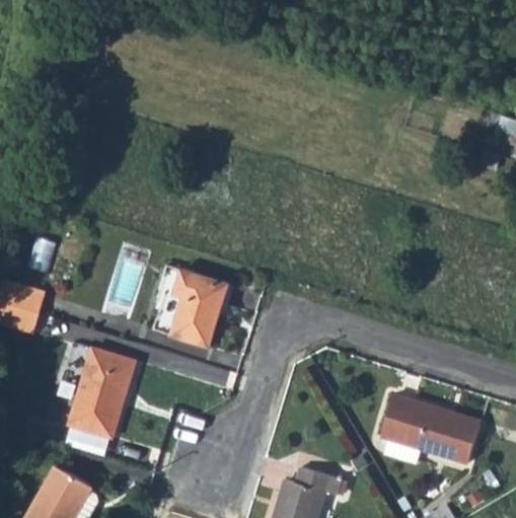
[(515,116),(489,114),(486,144),(507,145),(506,159),(515,159),(515,116)]
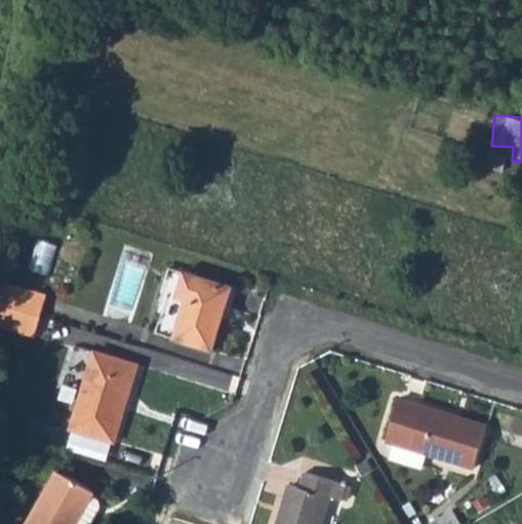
[(166,297),(155,334),(212,352),(231,288),(169,270),(161,295),(166,297)]
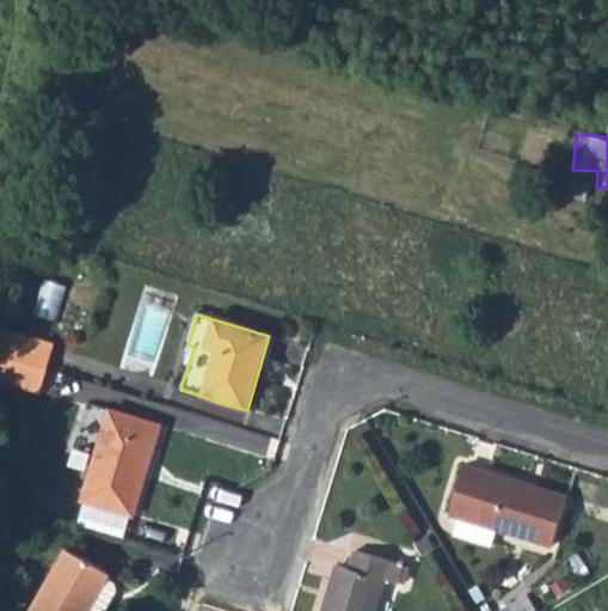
[(6,331),(0,349),(0,358),(44,370),(51,344),(6,331)]
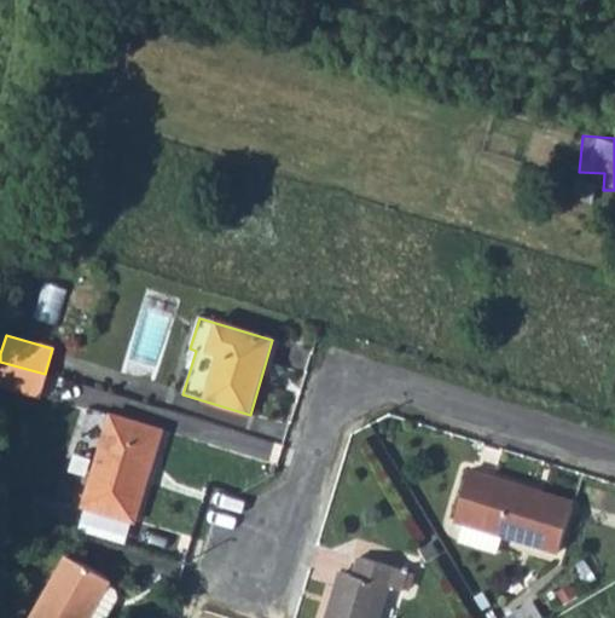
[(45,374),(0,362),(0,388),(36,399),(45,374)]
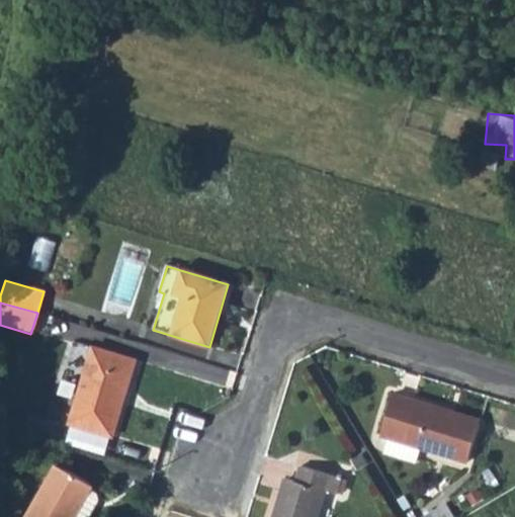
[(94,349),(70,425),(111,437),(135,361),(94,349)]
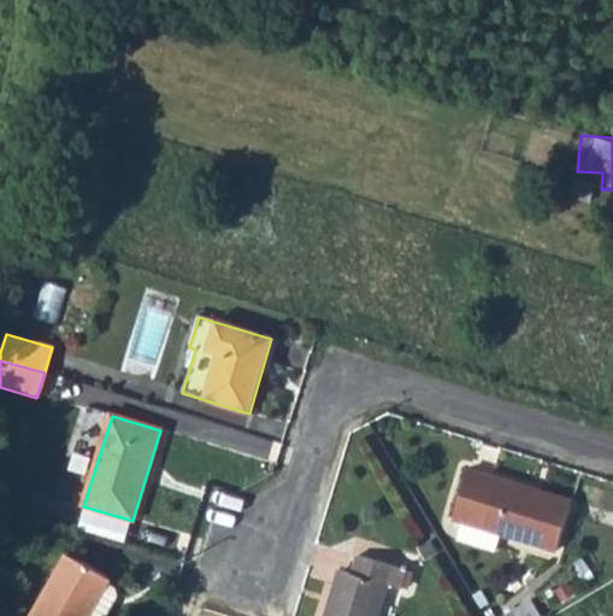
[(467,469),(452,520),(464,523),(458,540),(495,552),(501,535),(554,552),(569,502),(537,493),(536,498),(531,497),(532,488),(467,469)]
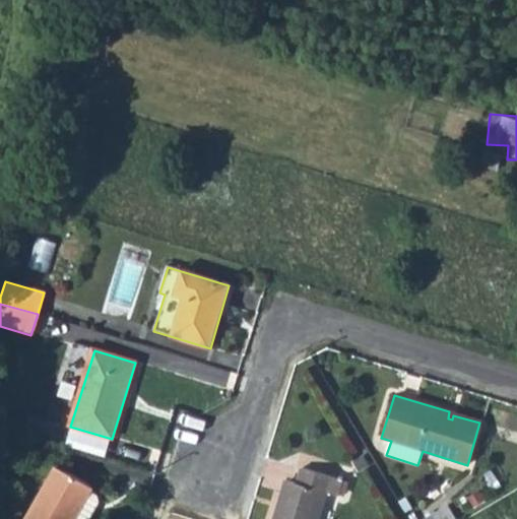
[(276,510),(272,518),(318,518),(326,494),(336,497),(341,480),(300,467),(296,483),(287,481),(280,504),(284,505),(282,512),(276,510)]
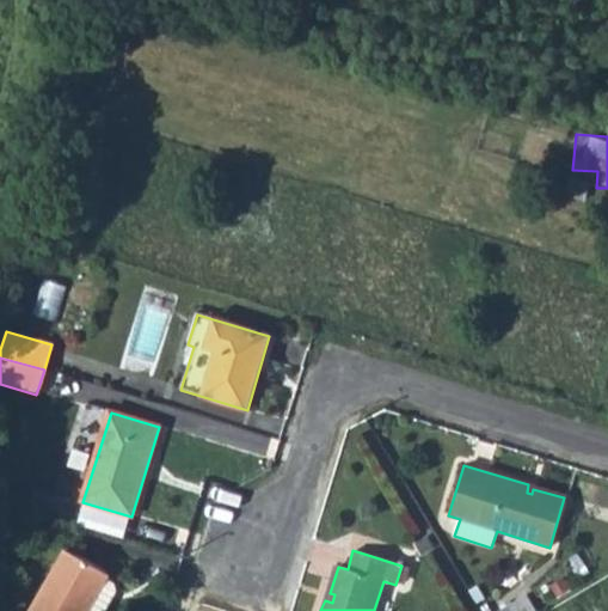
[(68,551),(34,610),(105,610),(118,590),(117,584),(108,578),(110,574),(68,551)]
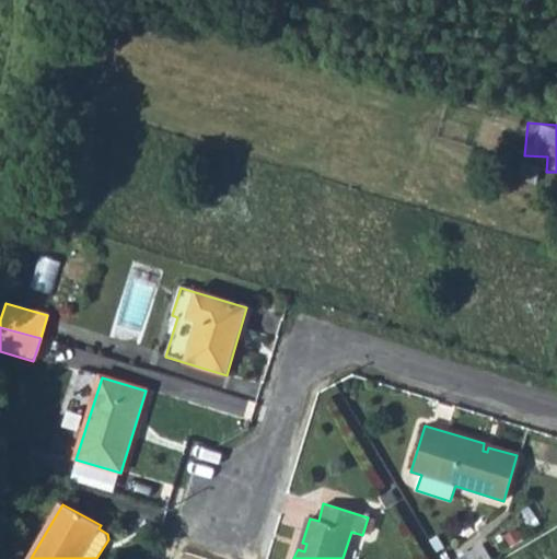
[(488,558),(483,547),(470,554),(472,558),(488,558)]
